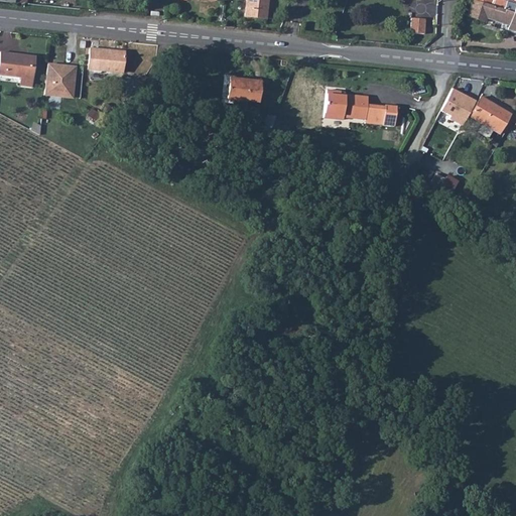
[(248,0),(247,17),(268,19),(269,0),(248,0)]
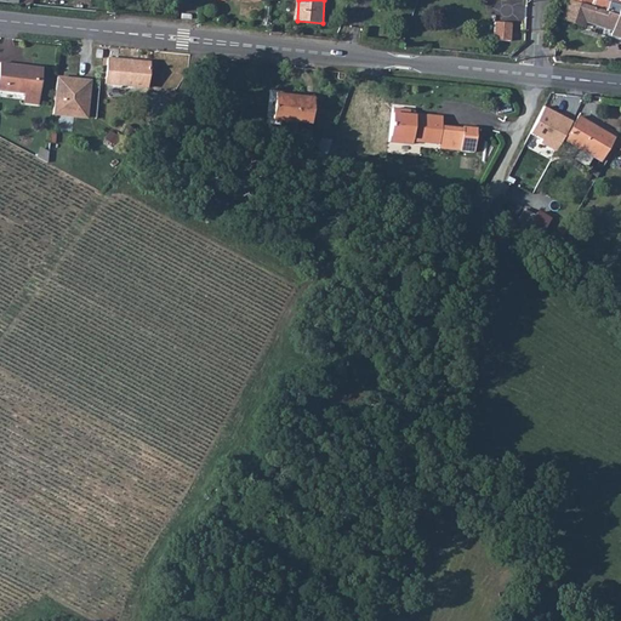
[(570,0),(568,0),(562,18),(584,26),(586,21),(613,29),(610,34),(620,36),(620,4),(609,1),(607,10),(607,11),(570,0)]
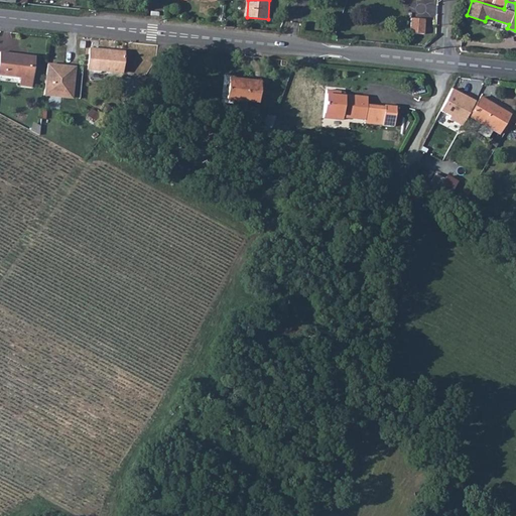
[(474,0),(504,9),(504,8),(506,1),(501,0),(474,0)]
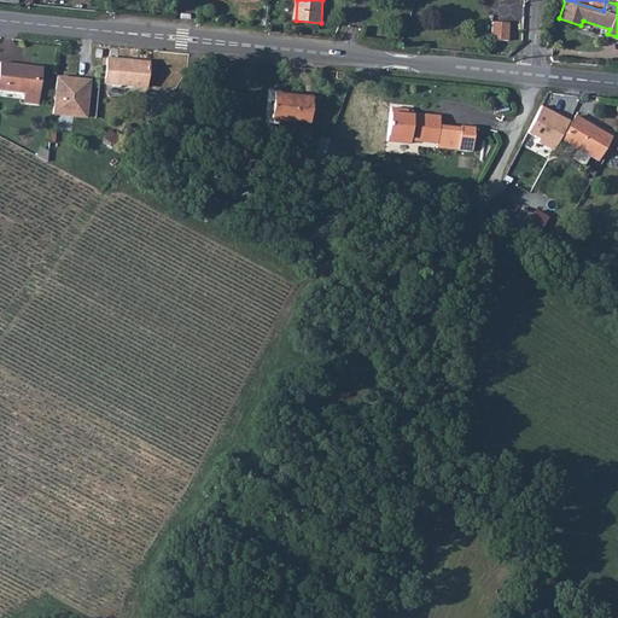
[(511,41),(512,23),(494,22),(493,40),(511,41)]
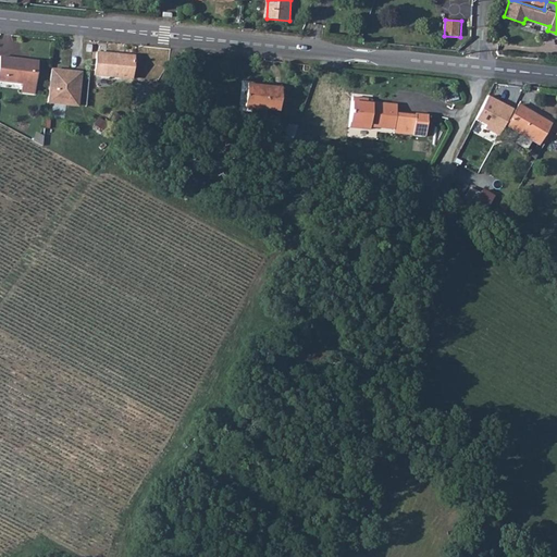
[(97,54),(95,78),(133,82),(134,58),(97,54)]
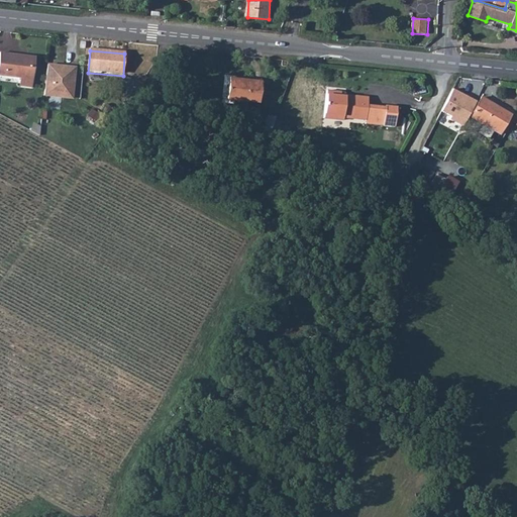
[(1,54),(0,67),(0,75),(34,79),(37,58),(1,54)]
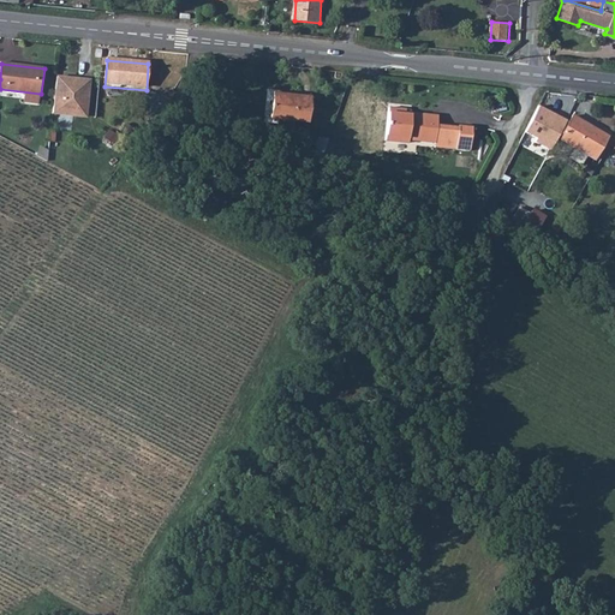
[(90,82),(57,78),(53,114),(85,118),(90,82)]
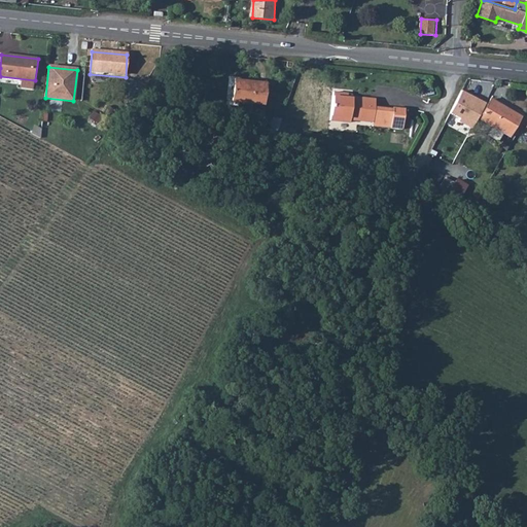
[(234,81),(232,102),(242,103),(252,104),(265,105),(267,84),(234,81)]
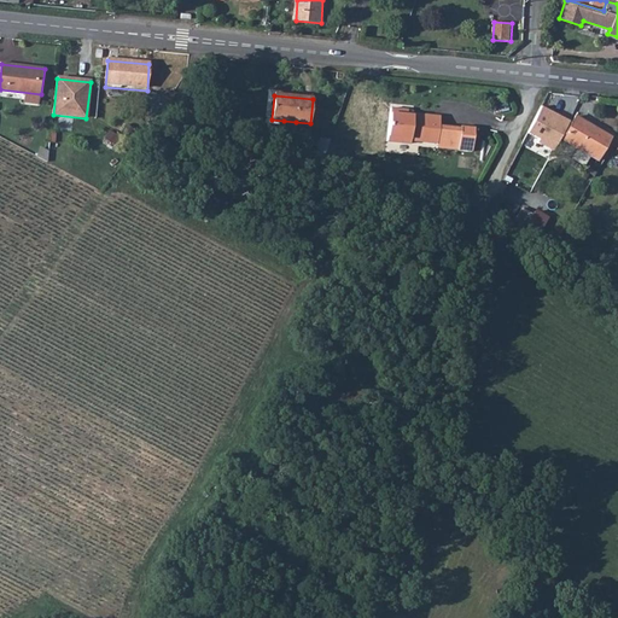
[(570,121),(541,106),(528,133),(540,139),(537,144),(554,152),(570,121)]
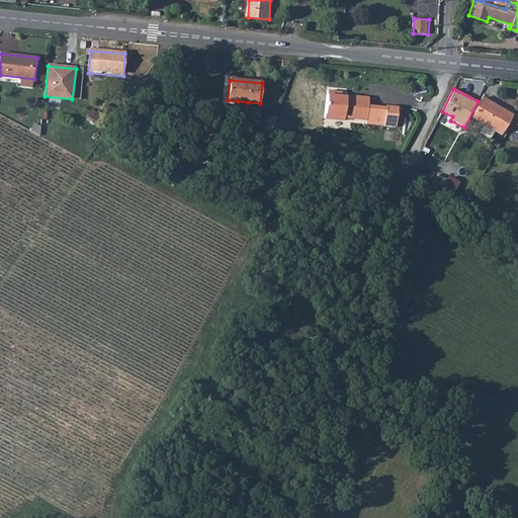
[(112,91),(111,104),(122,104),(132,93),(112,91)]
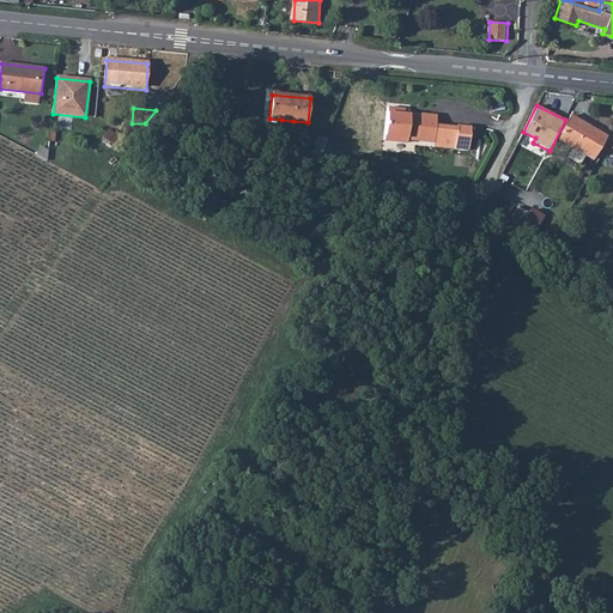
[(389,108),(387,141),(408,144),(411,140),(435,143),(436,125),(437,115),(405,111),(405,109),(389,108)]
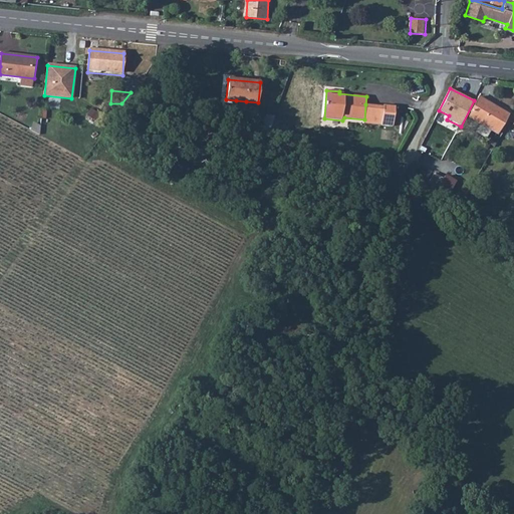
[(479,98),(468,117),(497,135),(509,114),(479,98)]
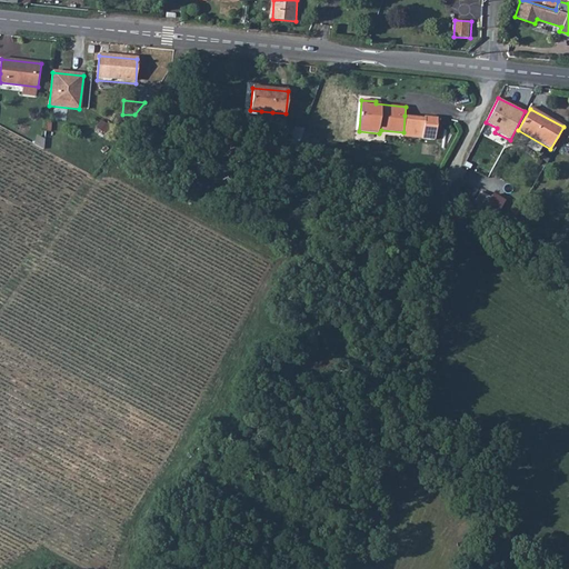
[(272,112),(261,111),(260,122),(271,123),(272,112)]
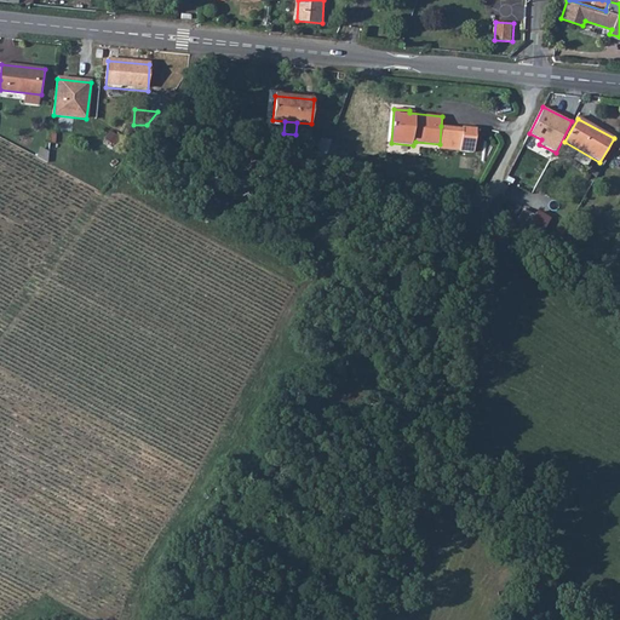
[(441,126),(440,144),(440,149),(461,150),(464,128),(441,126)]
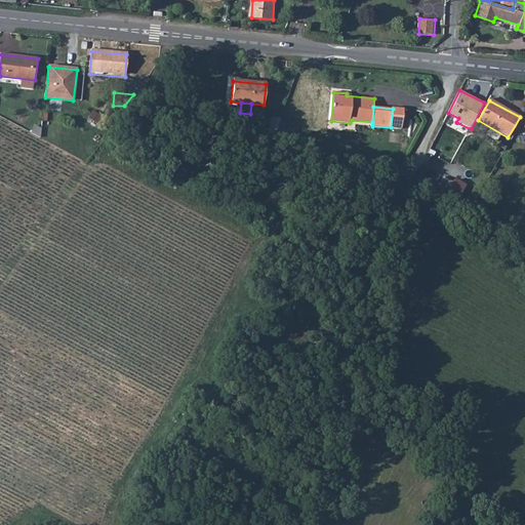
[(393,109),(391,127),(402,128),(404,108),(393,107),(393,109)]
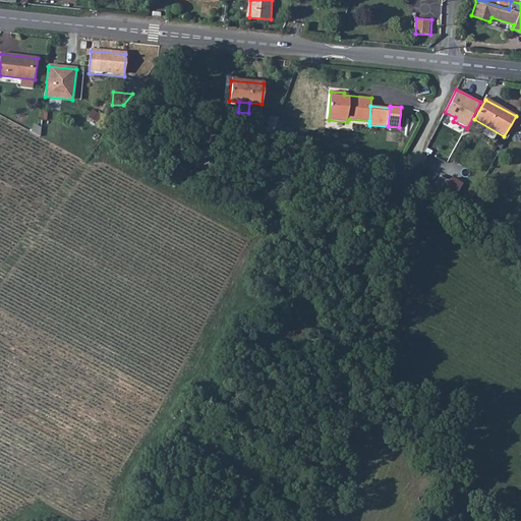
[(441,178),(432,193),(442,197),(449,183),(441,178)]
